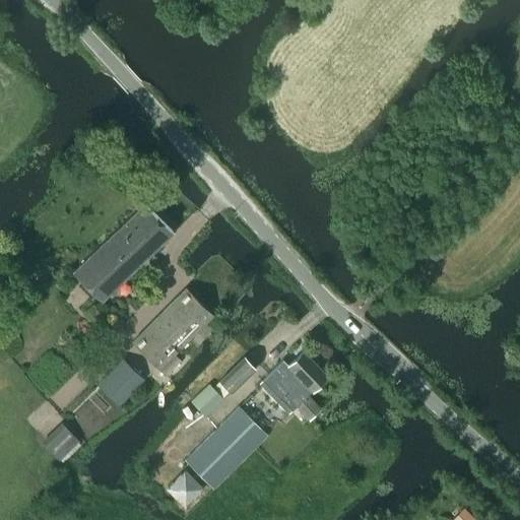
[(101,302),(173,233),(144,203),(72,273),(101,302)]
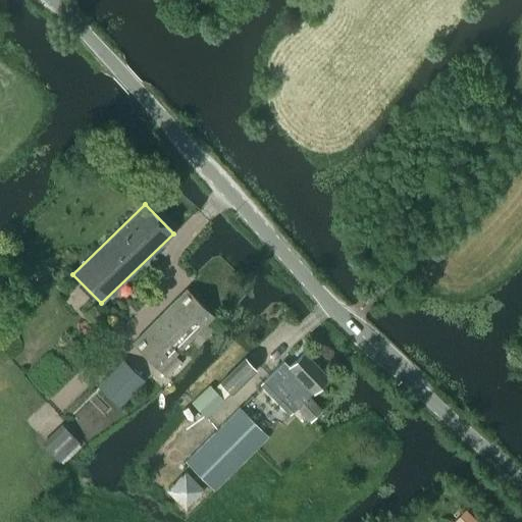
[(197,348),(211,330),(205,324),(212,317),(186,290),(133,344),(159,370),(189,341),(197,348)]
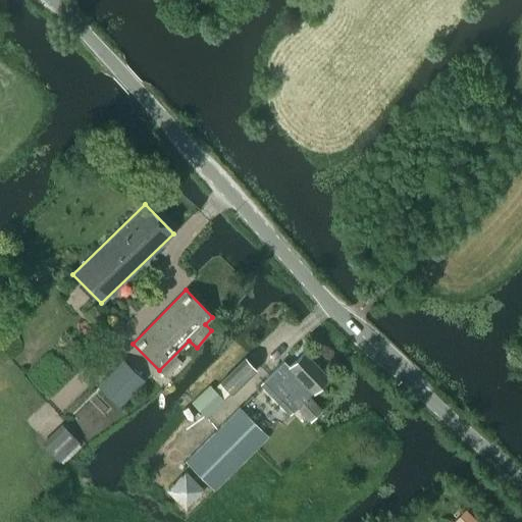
[(282,361),(267,377),(259,384),(289,415),(297,407),(309,420),(320,411),(307,398),(327,377),(304,353),(289,367),(282,361)]
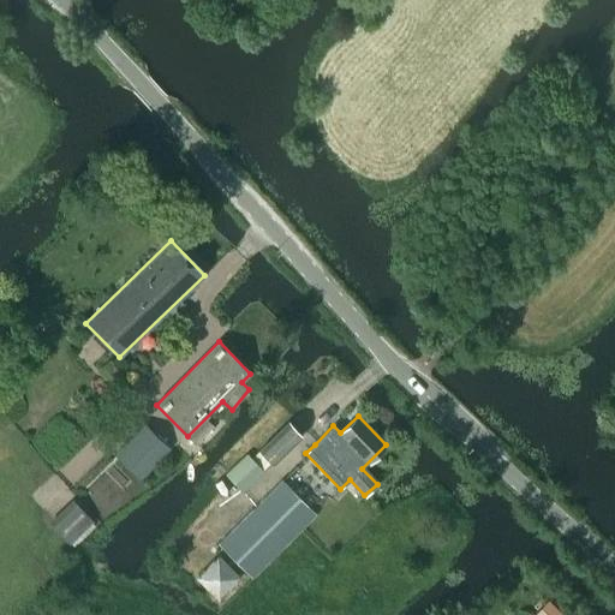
[(195,445),(213,427),(206,419),(187,437),(195,445)]
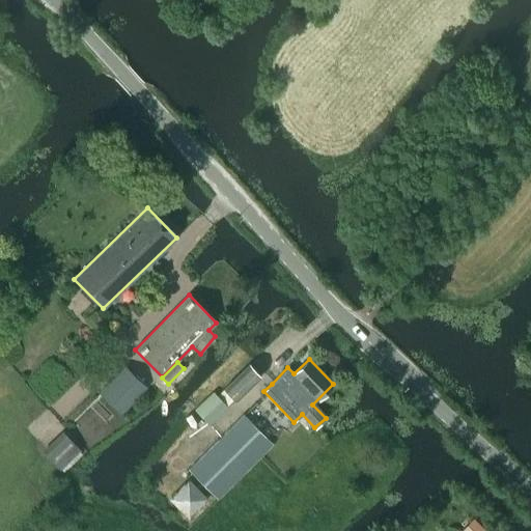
[(234,401),(260,376),(249,365),(217,396),(213,392),(194,410),(210,426),(228,408),(226,406),(232,399),(234,401)]
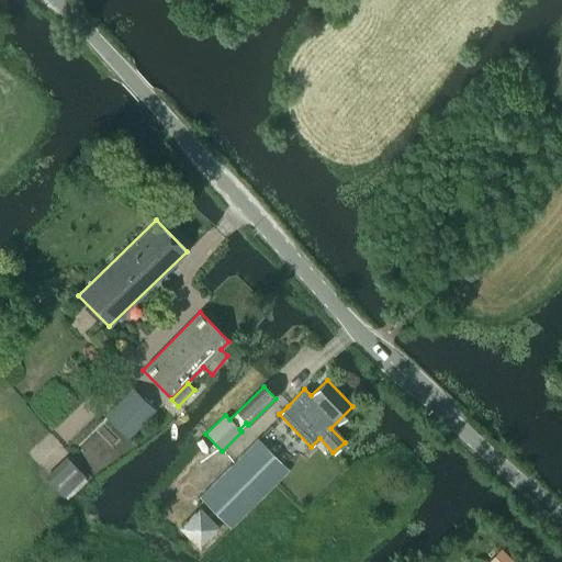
[(126,439),(155,411),(131,388),(103,416),(126,439)]
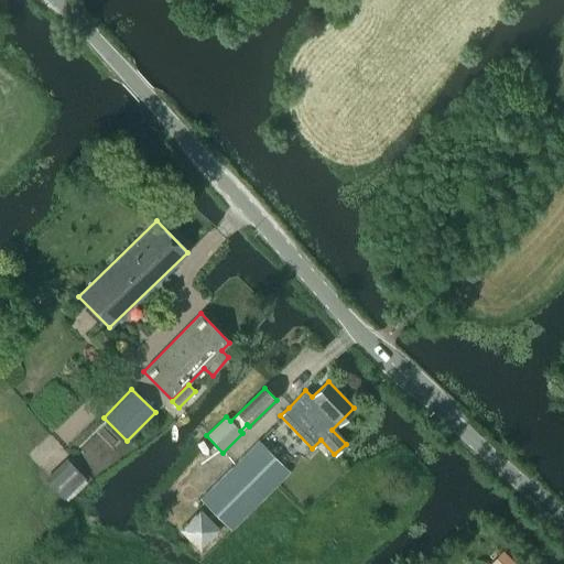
[(259,441),(199,499),(230,530),(290,472),(259,441)]
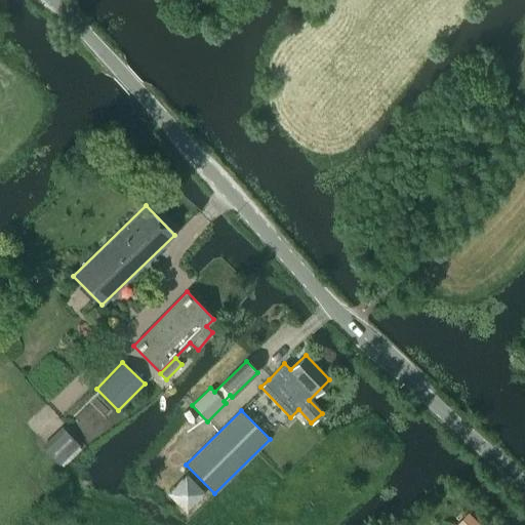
[(61,427),(40,446),(58,466),(79,445),(61,427)]
